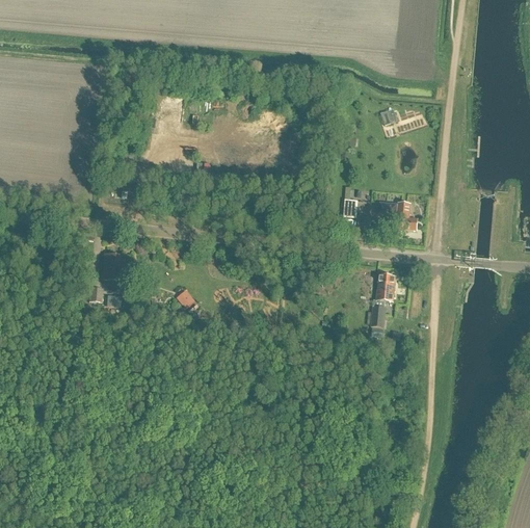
[(353,216),(356,199),(343,196),(341,214),(353,216)]
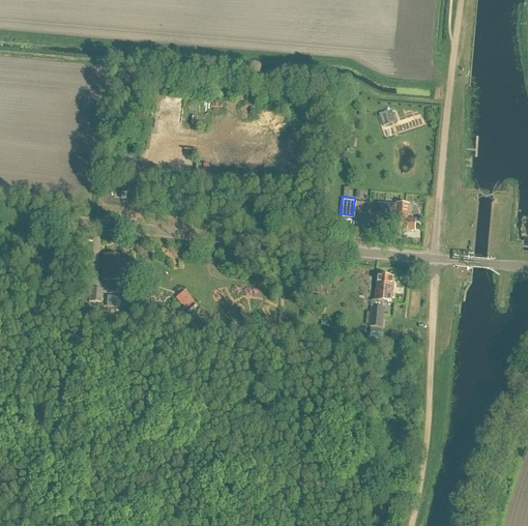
[(394,212),(393,214),(388,213),(387,226),(413,228),(414,216),(406,215),(408,201),(396,200),(396,201),(377,199),(376,210),(394,212)]
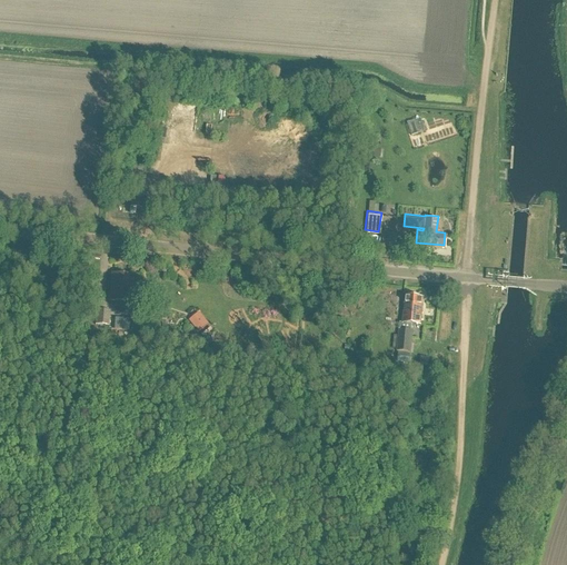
[(113,274),(109,274),(107,298),(129,299),(131,275),(125,275),(125,271),(113,270),(113,274)]
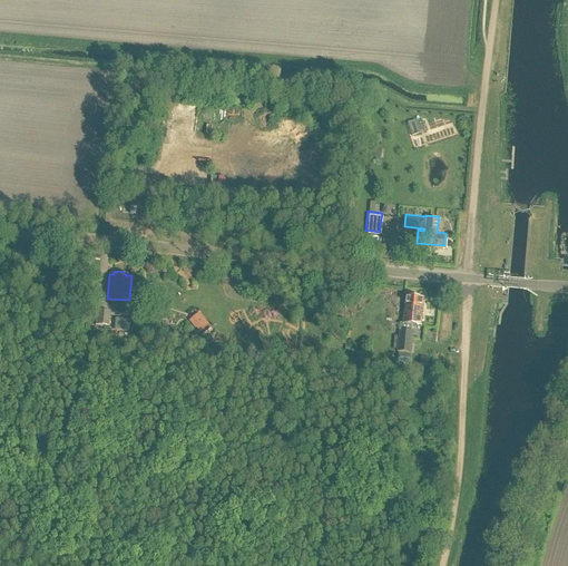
[(423,308),(421,306),(422,295),(405,294),(402,321),(399,321),(397,350),(410,351),(412,329),(410,329),(411,322),(420,323),(421,314),(423,312),(423,308)]
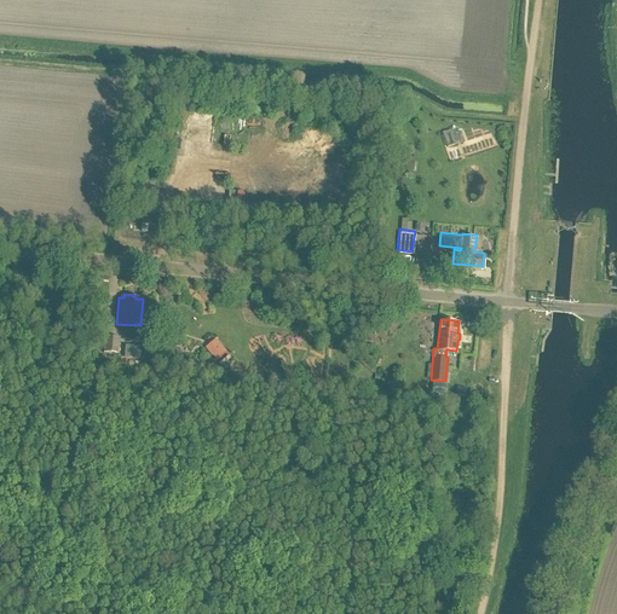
[(116,334),(102,332),(101,349),(115,351),(116,334)]
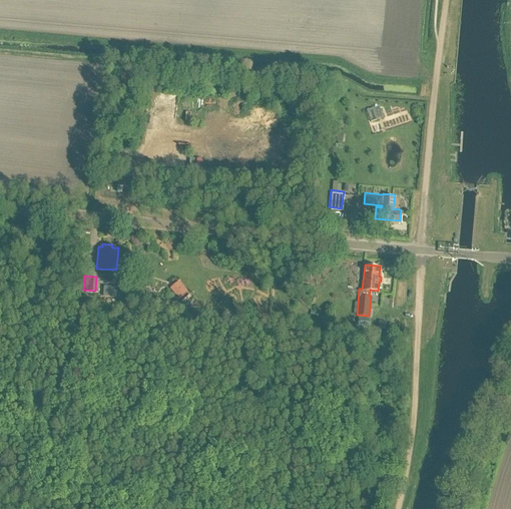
[(167,285),(176,295),(185,287),(177,277),(167,285)]
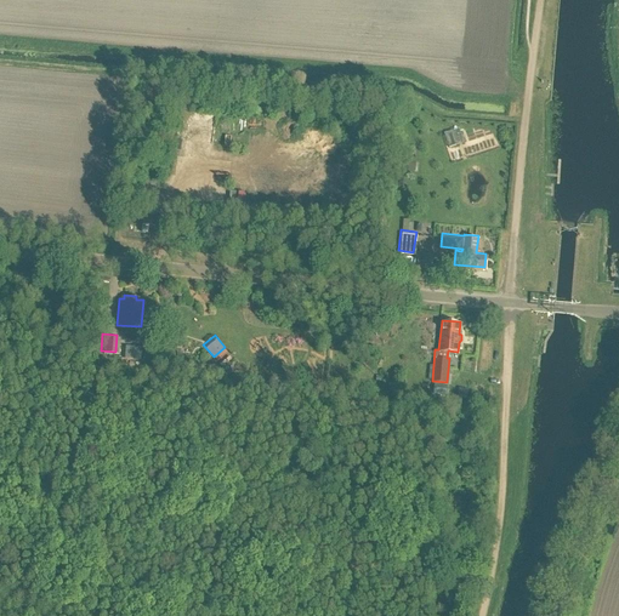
[(141,355),(141,343),(123,343),(121,355),(141,355)]
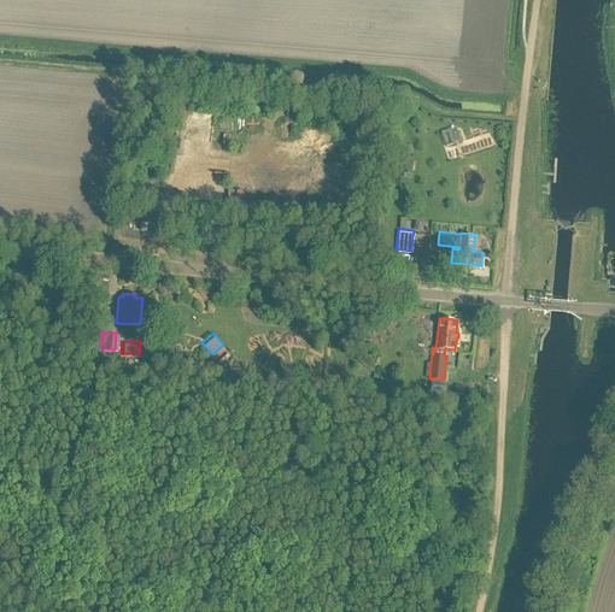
[(212,354),(216,359),(227,353),(224,347),(212,354)]
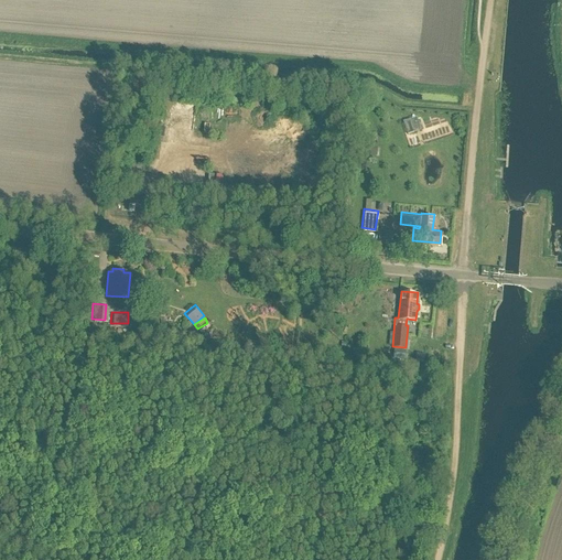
[(392,355),(403,356),(404,348),(392,347),(392,355)]
